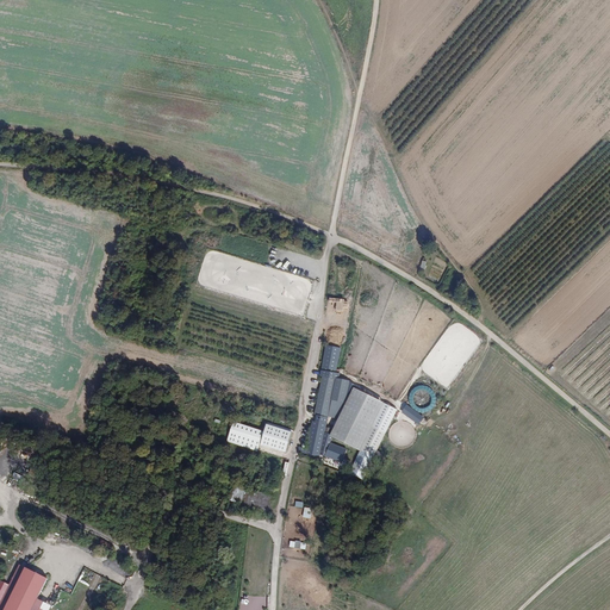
[(321,377),(304,453),(318,456),(327,416),(342,419),(348,380),(337,378),(337,375),(338,373),(336,373),(341,348),(325,344),(321,373),(321,377)]
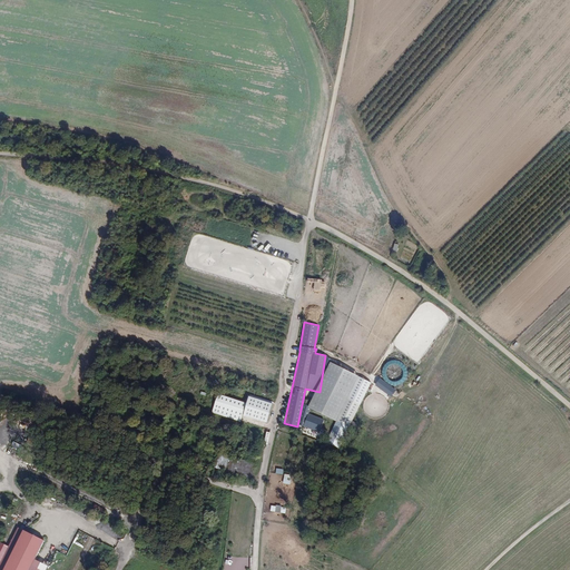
[(397,365),(397,361),(382,362),(383,384),(406,383),(406,365),(397,365)]
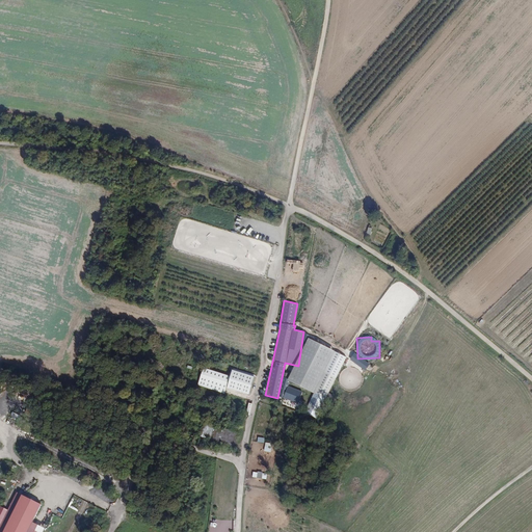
[(334,351),(308,338),(287,379),(313,393),(334,351)]
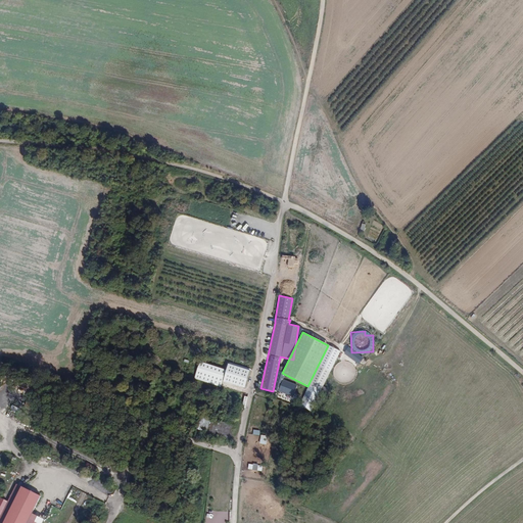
[(340,351),(328,345),(307,386),(298,407),(311,413),(340,351)]
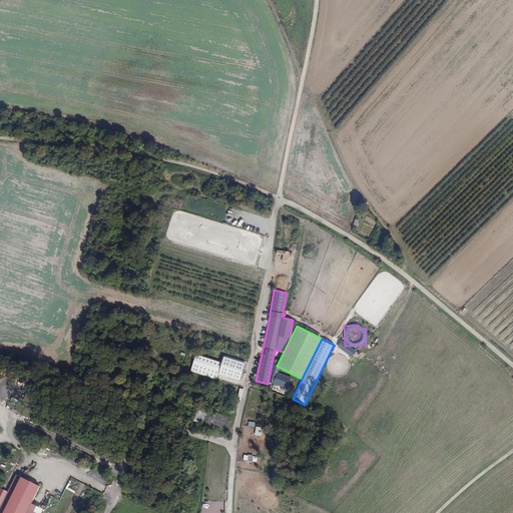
[(353,357),(357,350),(342,341),(337,347),(353,357)]
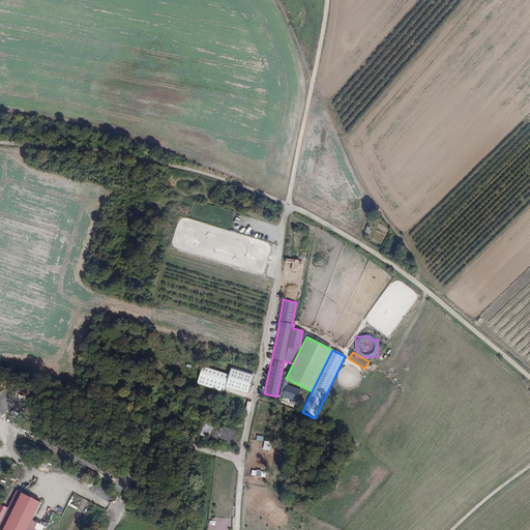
[(300,390),(285,385),(282,395),(297,401),(300,390)]
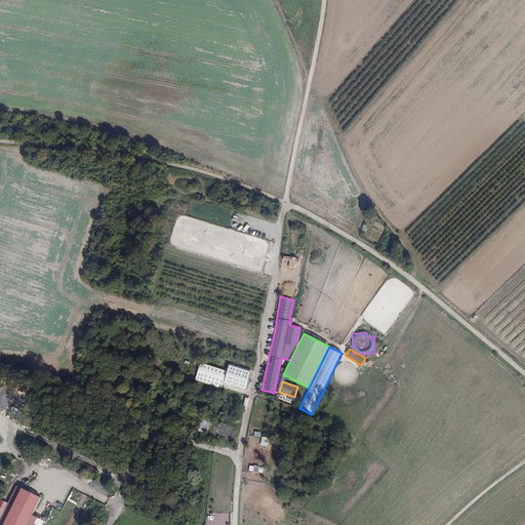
[(9,412),(15,415),(18,409),(12,406),(9,412)]
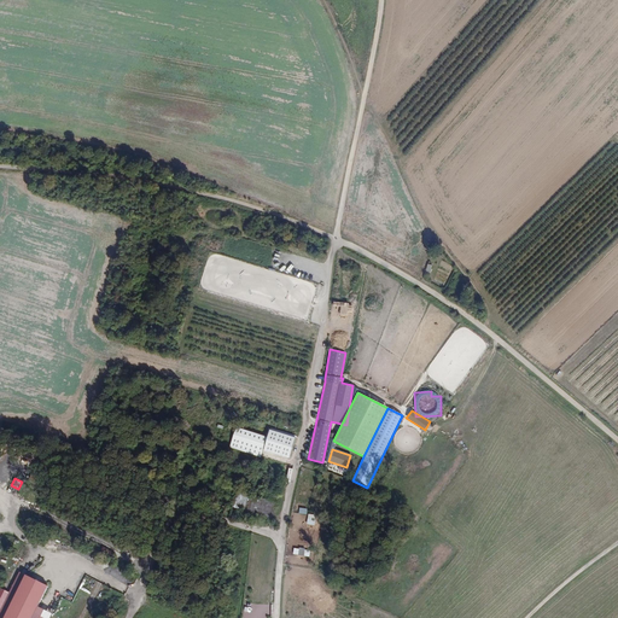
[(233,507),(243,511),(249,495),(239,491),(233,507)]
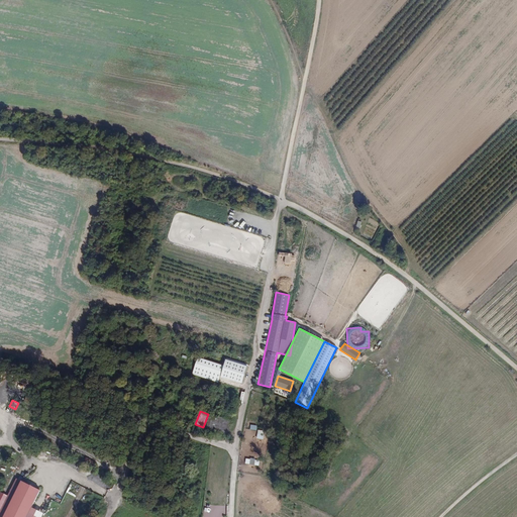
[(0,513),(0,516),(5,516),(24,483),(18,480),(0,513)]
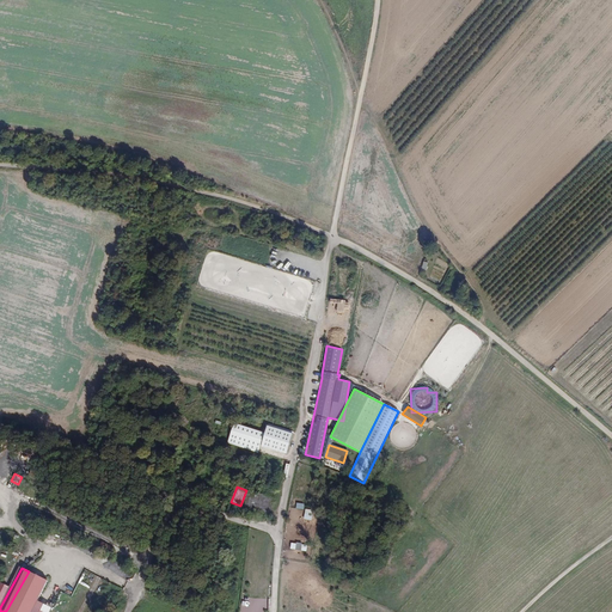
[(6,611),(34,611),(49,583),(29,571),(6,611)]
